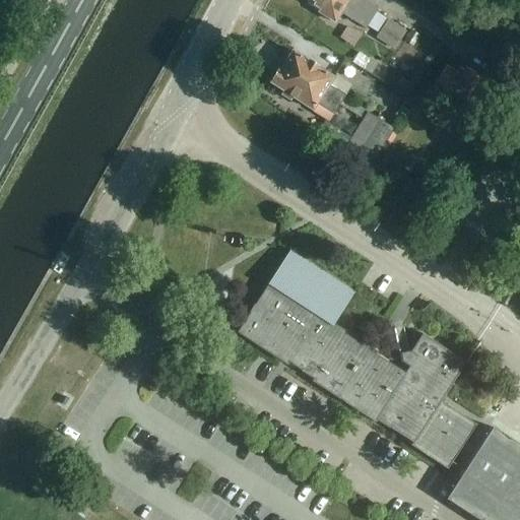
[(310,0),(315,3),(313,5),(319,10),(318,12),(336,24),(342,14),(366,29),(378,10),(363,0),(310,0)]
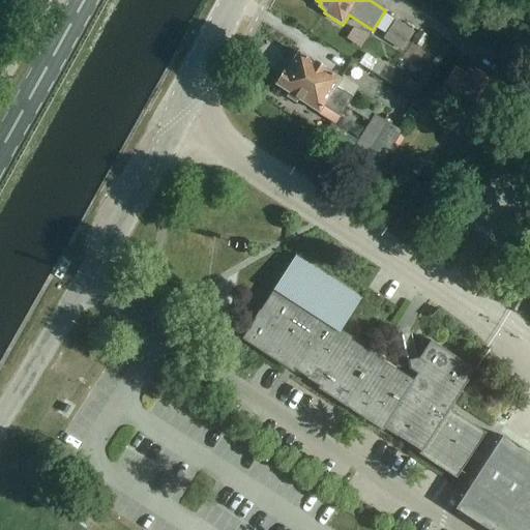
[(386,33),(395,20),(384,12),(376,26),(386,33)]
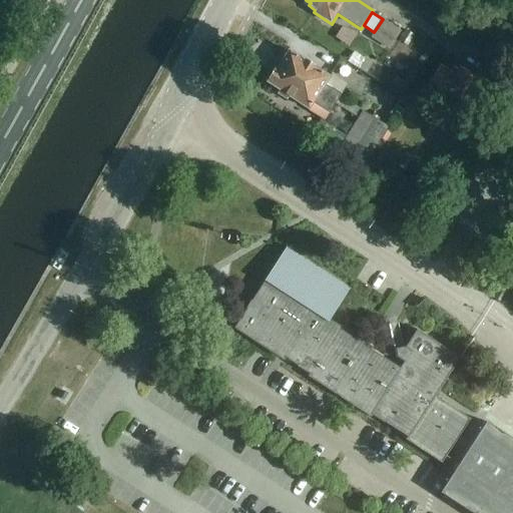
[(391,48),(402,31),(385,19),(373,37),(391,48)]
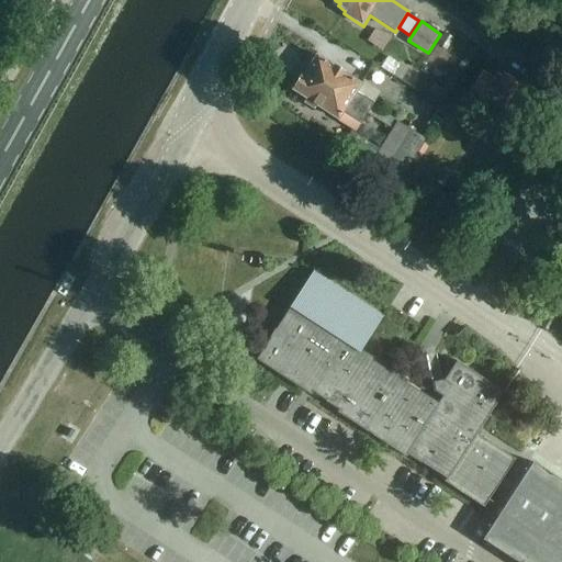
[(383,51),(393,35),(375,29),(368,42),(383,51)]
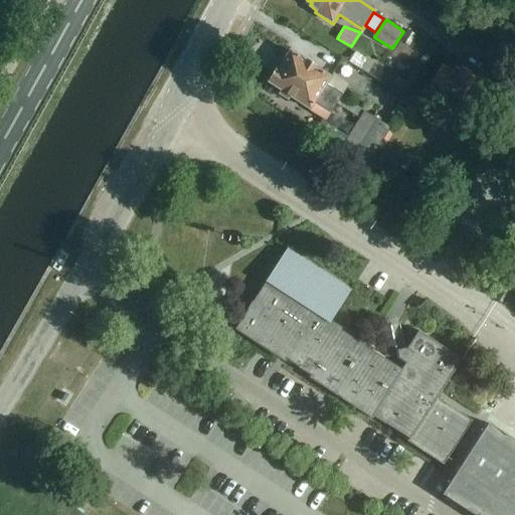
[(347,140),(359,148),(370,156),(389,127),(343,96),(351,83),(335,73),(333,77),(290,48),(277,67),(276,67),(266,82),(309,112),(311,109),(327,120),(338,104),(360,119),(346,139),(324,124),(317,135),(341,151),(347,140)]
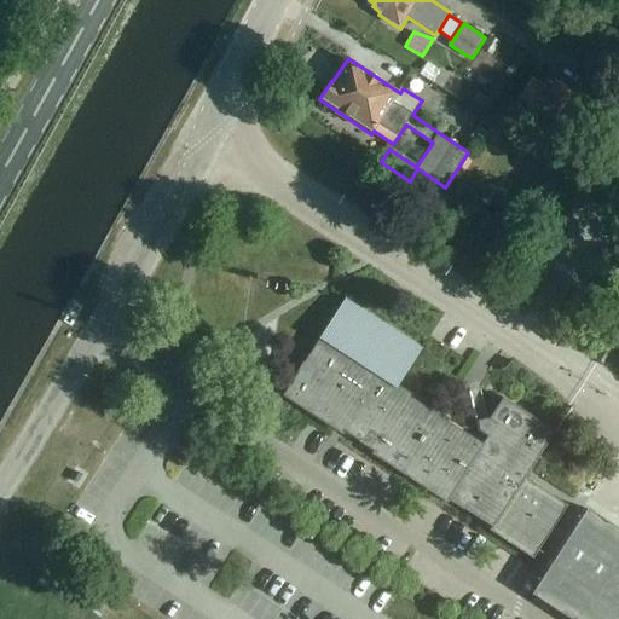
[(420,76),(429,82),(469,105),(463,116),(464,117),(478,126),(492,102),(428,63),(420,76)]
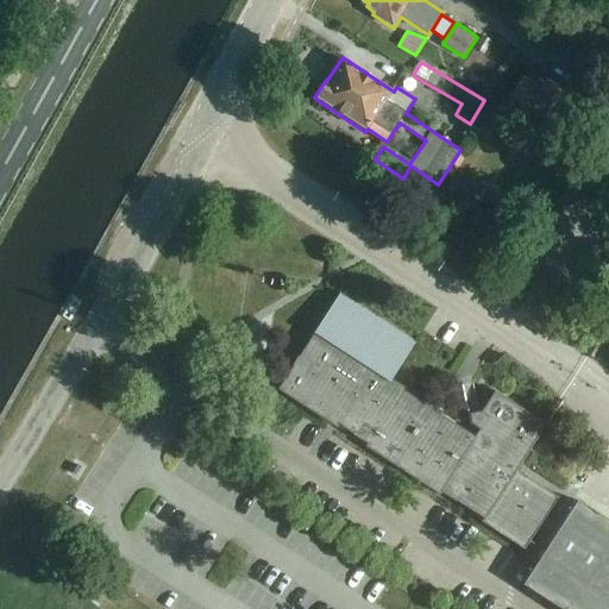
[(597,111),(604,96),(600,94),(607,82),(592,73),(577,100),(597,111)]
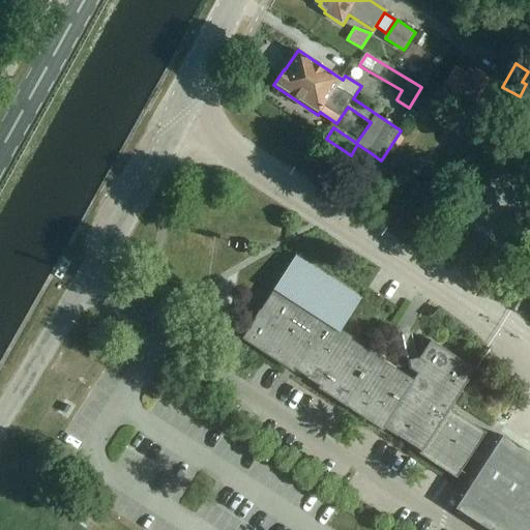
[(465,72),(455,66),(443,85),(486,112),(501,88),(493,82),(494,81),(474,67),(472,71),(468,68),(465,72)]
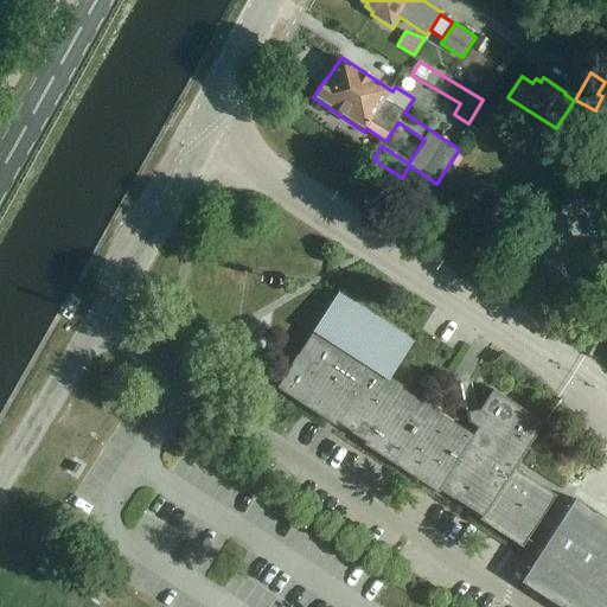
[(472,144),(479,131),(468,123),(461,136),(472,144)]
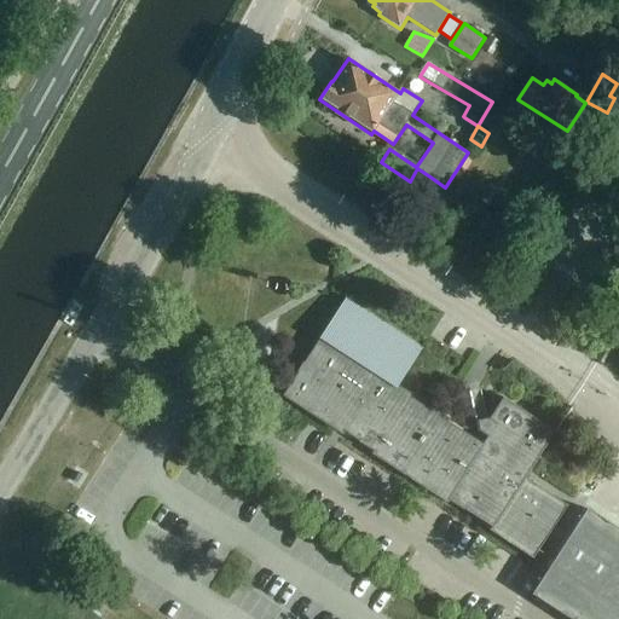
[(543,210),(560,184),(551,178),(534,204),(543,210)]
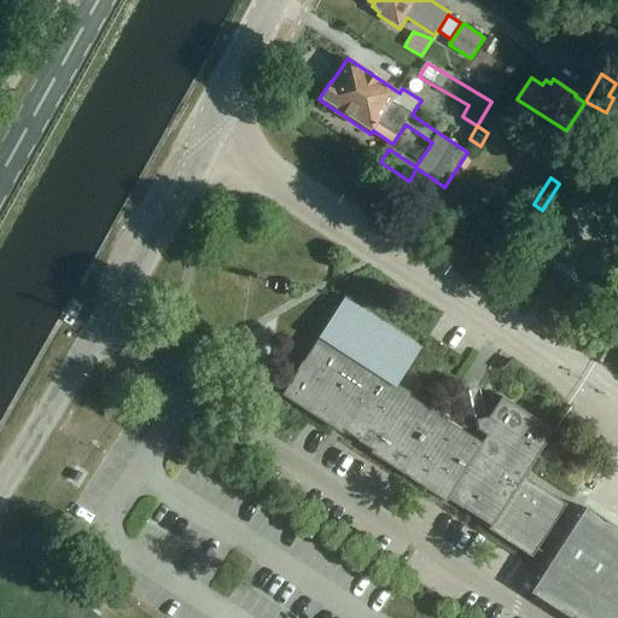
[(429,410),(408,397),(410,395),(397,386),(423,348),(345,298),(284,395),(343,432),(344,431),(359,441),(357,442),(372,450),(371,453),(445,500),(447,497),(491,526),(489,529),(534,557),(566,505),(523,477),(552,431),(501,398),(489,419),(479,419),(479,429),(488,433),(481,443),(444,420),(445,419),(430,408),(429,410)]
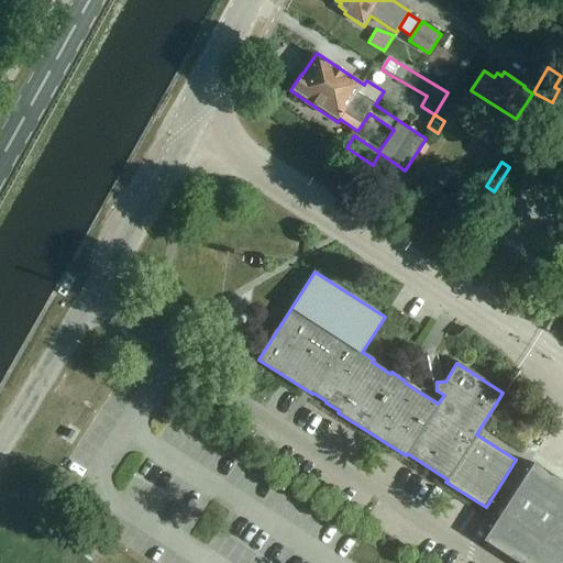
[(562,562),(562,476),(538,460),(486,541),(520,562),(562,562)]
